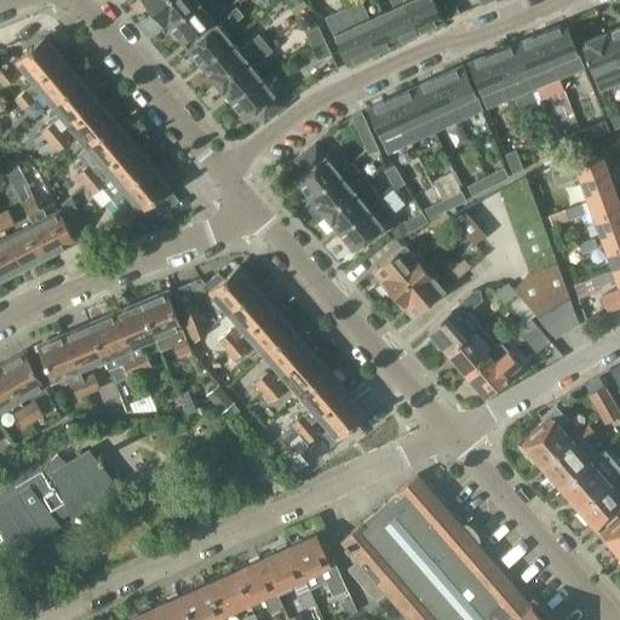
[(164,0),(142,0),(151,11),(164,0)]
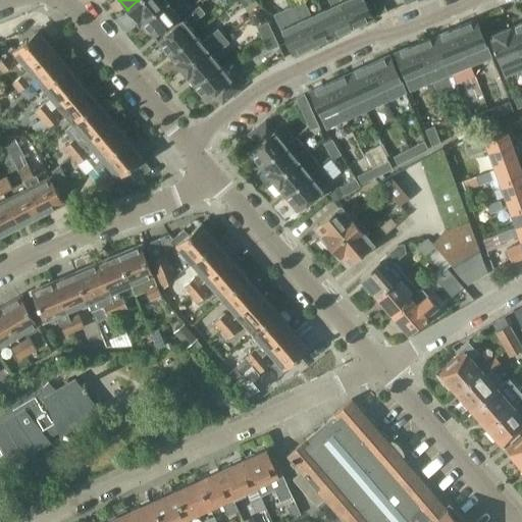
[(142,21),(168,0),(138,0),(127,9),(141,27),(144,23),(142,21)]
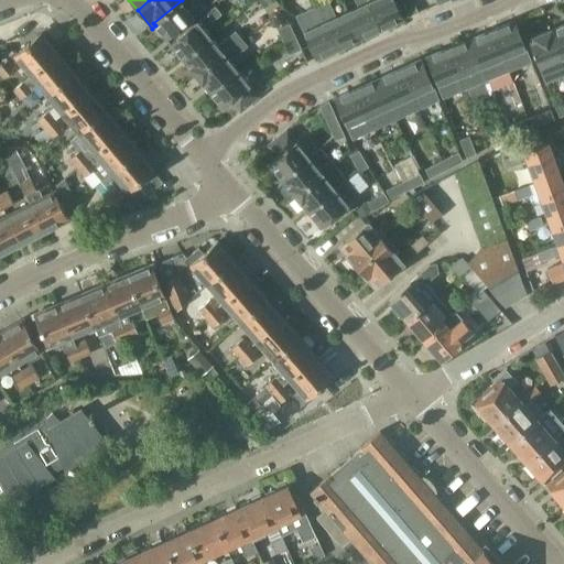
[(182,0),(153,23),(155,25),(167,41),(206,9),(198,0),(182,0)]
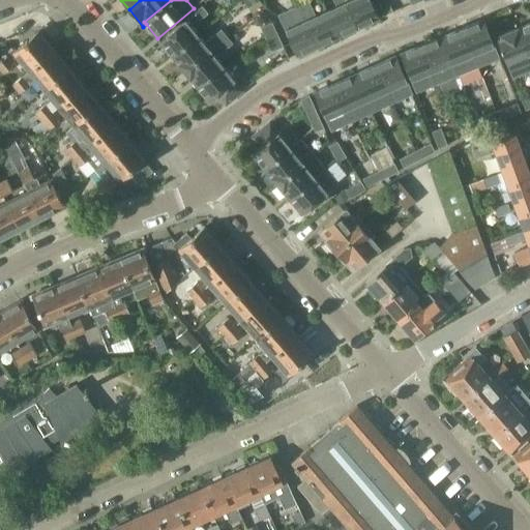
[(317,46),(298,5),(295,0),(274,0),(273,1),(280,15),(278,15),(285,29),(296,55),(317,46)]
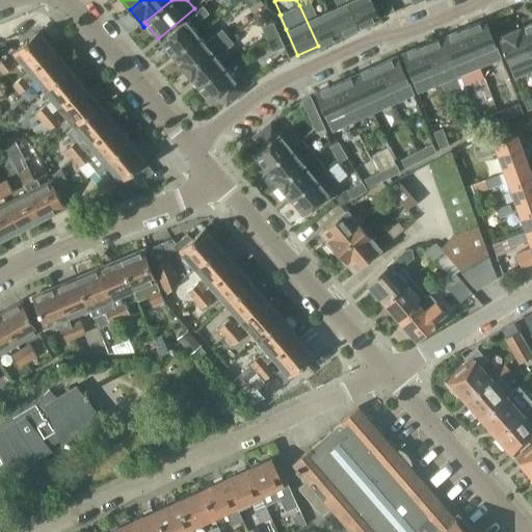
[(310,0),(299,5),(318,46),(339,36),(326,9),(316,15),(310,0)]
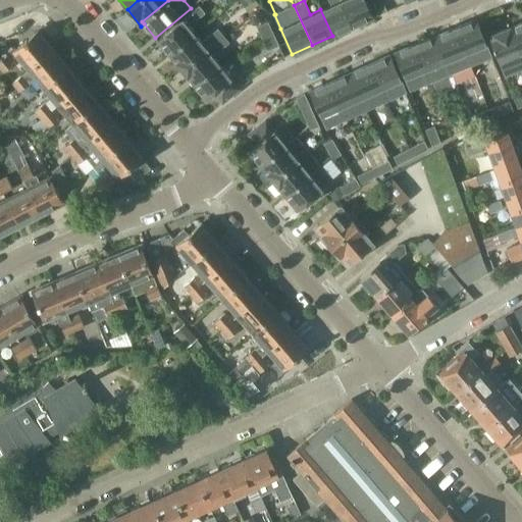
[(332,36),(352,27),(340,0),(327,0),(330,5),(320,9),(332,36)]
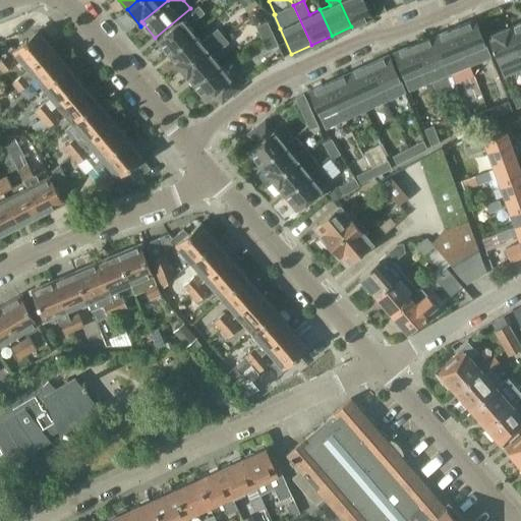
[(339,0),(351,26),(373,16),(366,0),(339,0)]
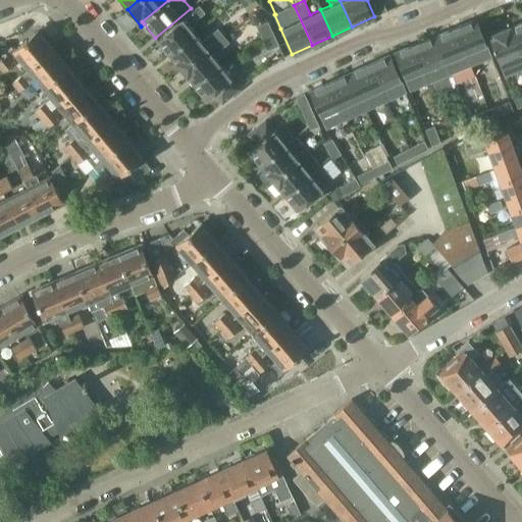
[(371,0),(378,14),(386,11),(381,0),(371,0)]
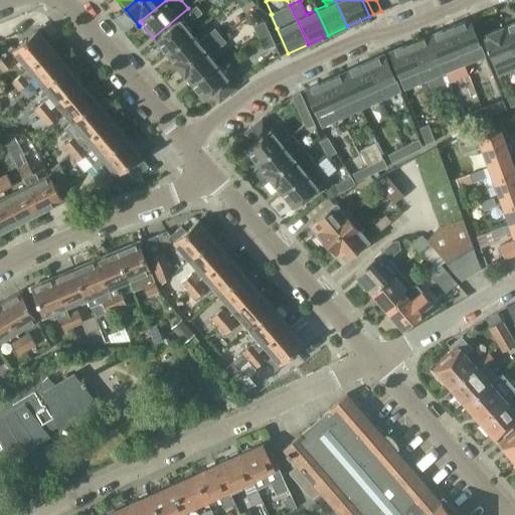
[(167,55),(193,34),(186,25),(201,12),(197,6),(156,40),(167,55)]
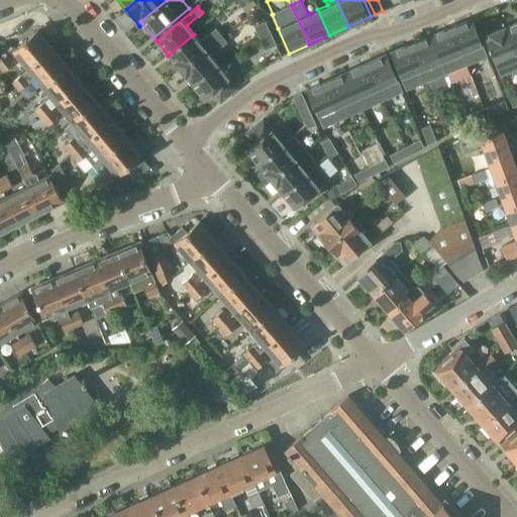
[(257,13),(252,17),(255,21),(261,17),(257,13)]
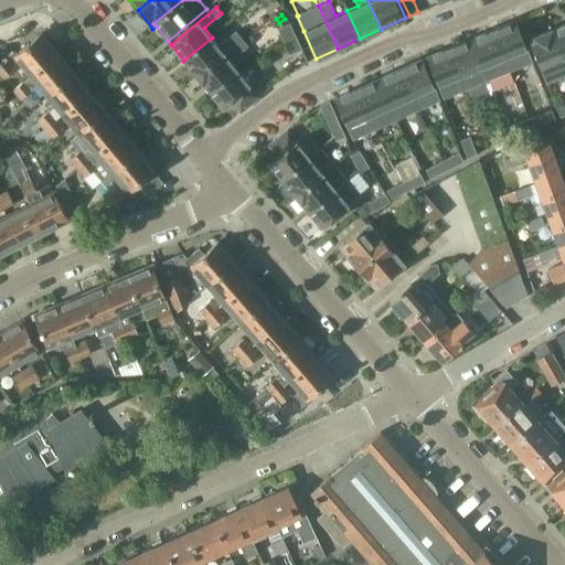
[(493,29),(511,71),(534,62),(516,20),(493,29)]
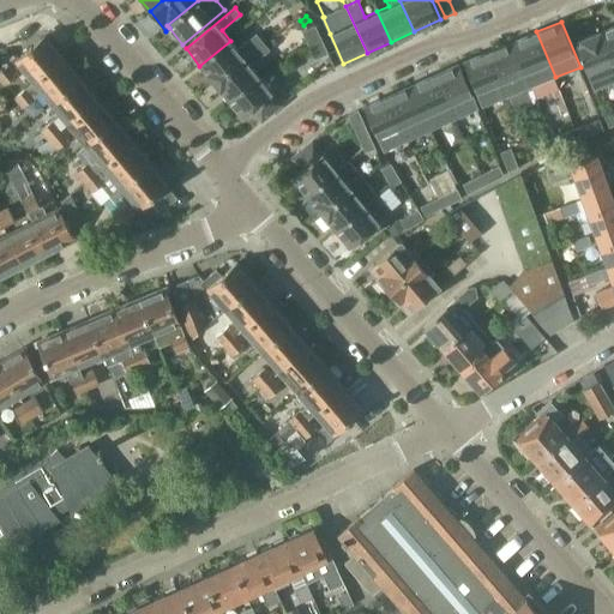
[(613,24),(601,30),(613,62),(613,24)]
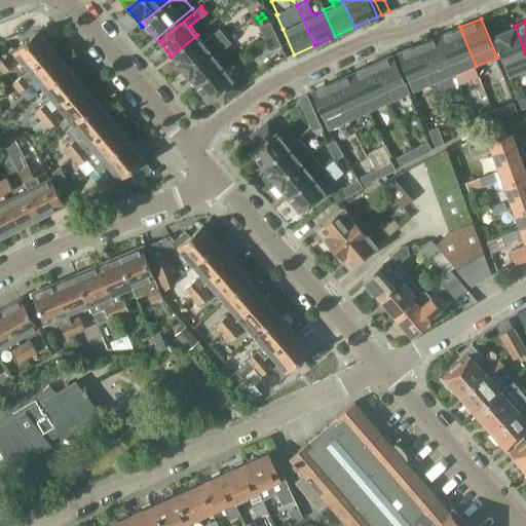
[(259,27),(264,39),(275,34),(269,22),(259,27)]
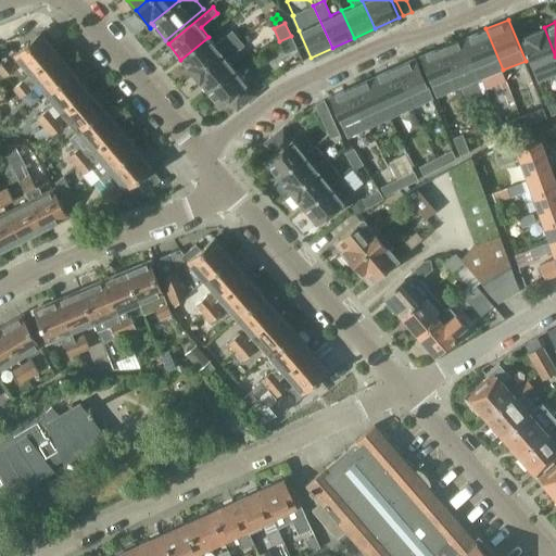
[(555,74),(555,57),(544,27),(520,37),(520,38),(531,66),(544,61),(550,77),(555,74)]
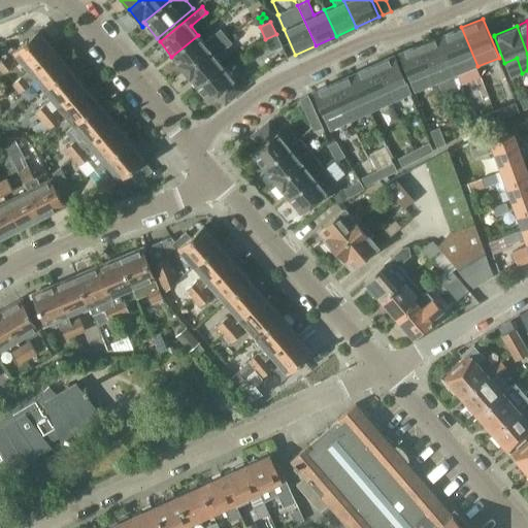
[(457,74),(457,75),(460,84),(481,75),(476,67),(477,66),(461,27),(441,35),(457,74)]
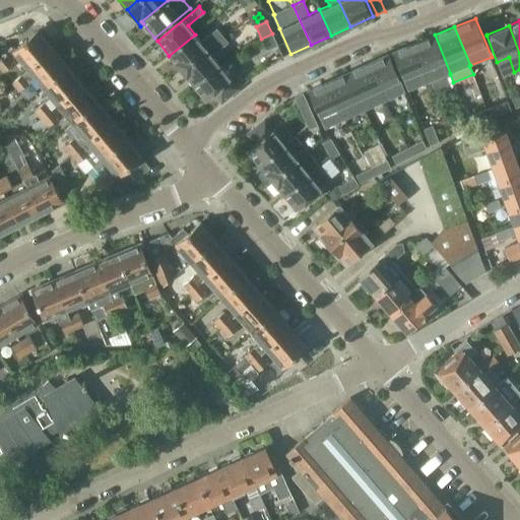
[(181,70),(222,36),(216,27),(200,42),(195,35),(169,56),(181,70)]
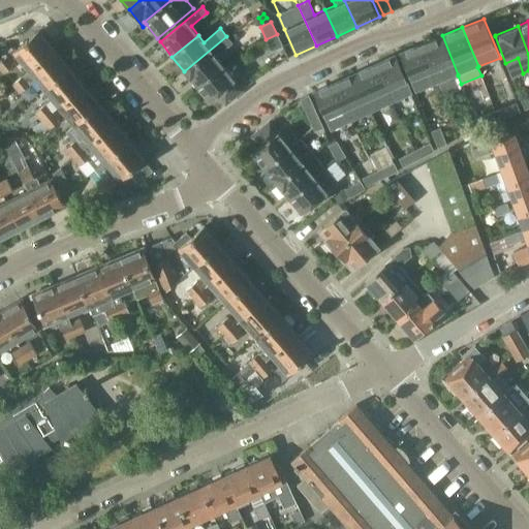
[(38,31),(14,52),(30,70),(54,51),(38,31)]
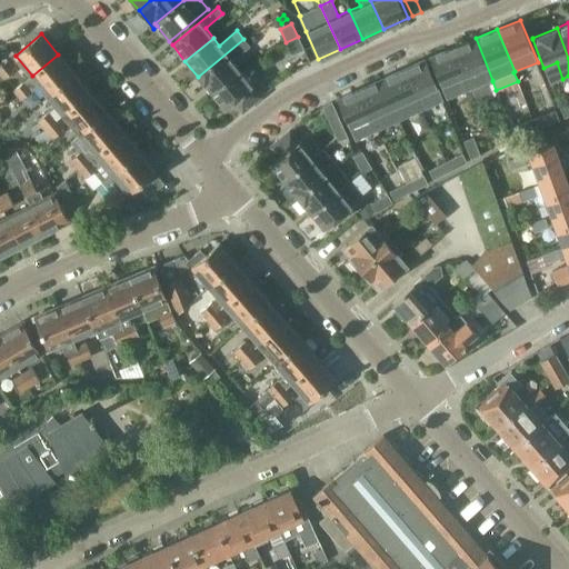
[(298,37),(286,42),(292,56),(305,50),(298,37)]
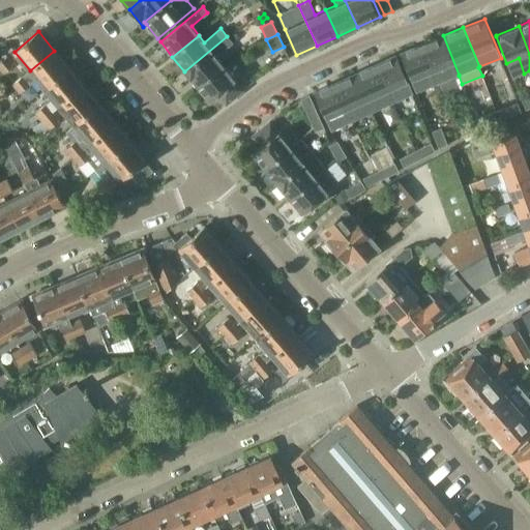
[(437,84),(459,76),(459,75),(443,35),(421,45),(437,84)]
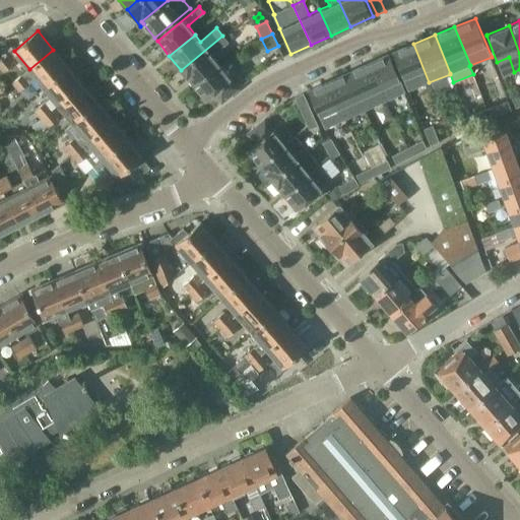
[(193,85),(219,64),(211,55),(228,42),(222,36),(181,70),(193,85)]
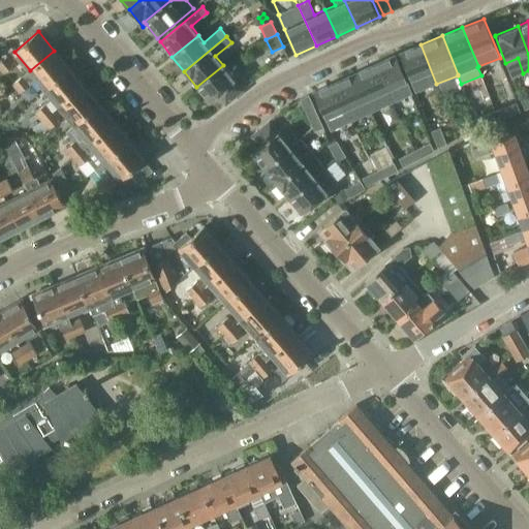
[(436,84),(421,44),(399,53),(414,92),(436,84)]
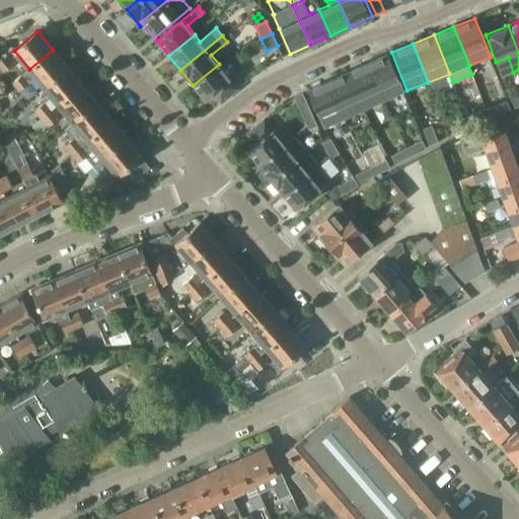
[(28,69),(8,86),(15,93),(18,91),(35,78),(43,87),(67,67),(53,50),(29,69),(28,69)]
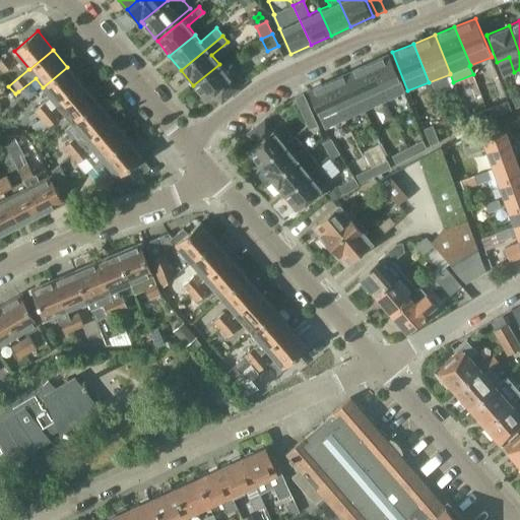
[(389,53),(369,63),(390,112),(390,111),(391,112),(409,104),(404,91),(405,91),(399,79),(400,78),(389,53)]
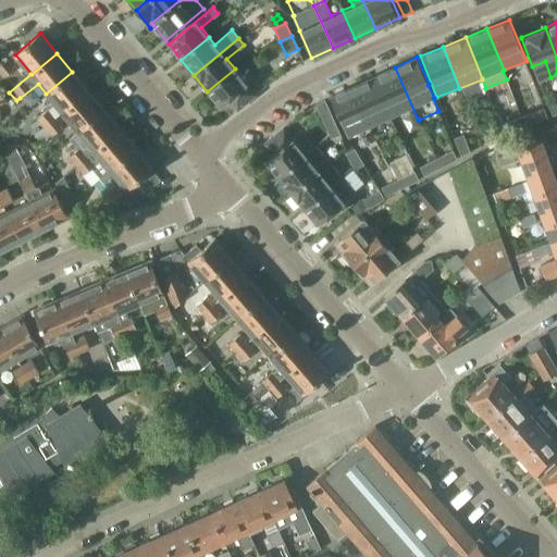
[(0,73),(3,77),(15,67),(8,59),(0,64),(0,73)]
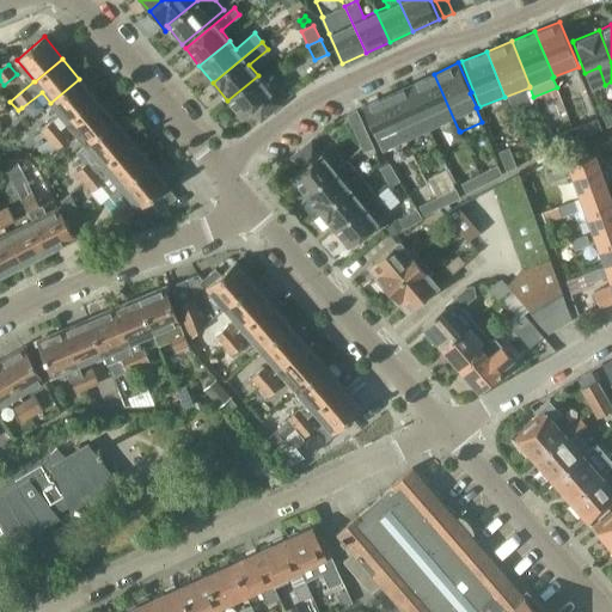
[(410,84),(436,140),(435,141),(435,142),(459,132),(434,74),(410,84)]
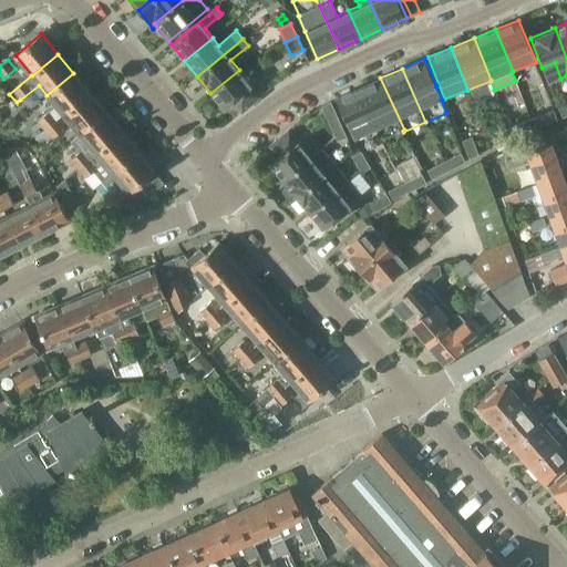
[(239,70),(210,93),(223,107),(233,101),(241,111),(260,95),(239,70)]
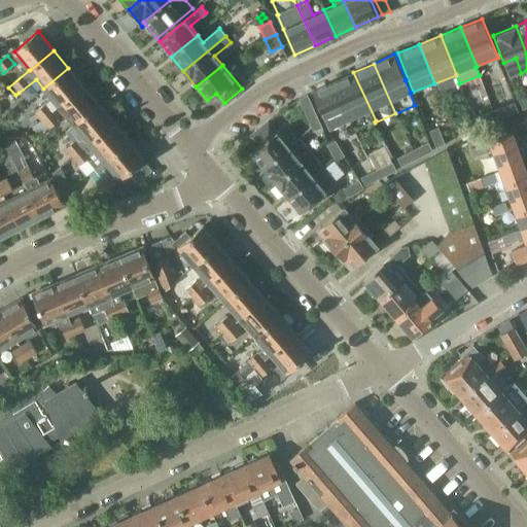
[(68,68),(43,89),(51,98),(59,107),(83,86),(68,68)]
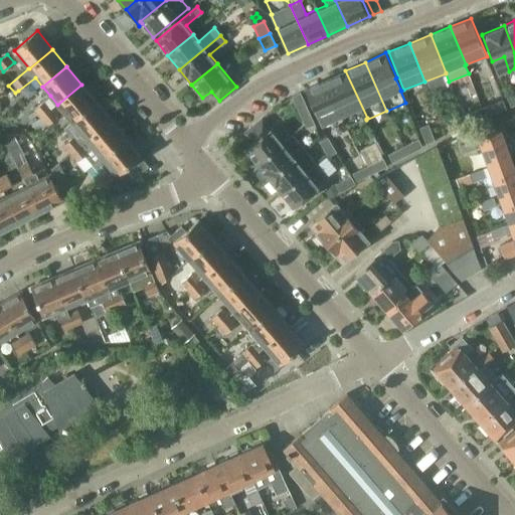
[(346,128),(366,119),(367,118),(345,70),(326,79),(342,117),(342,118),(346,128)]
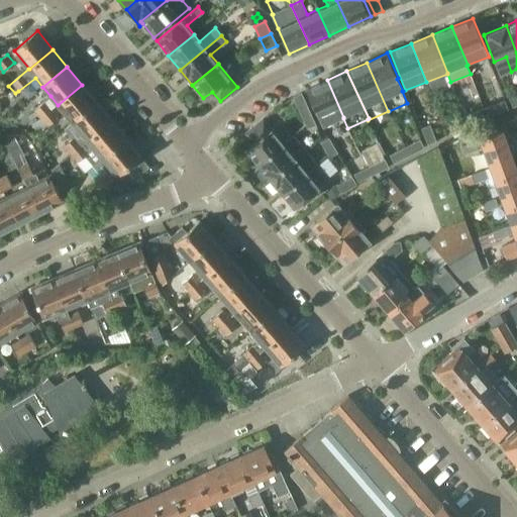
[(343,117),(327,80),(306,90),(323,127),(343,118),(343,117)]
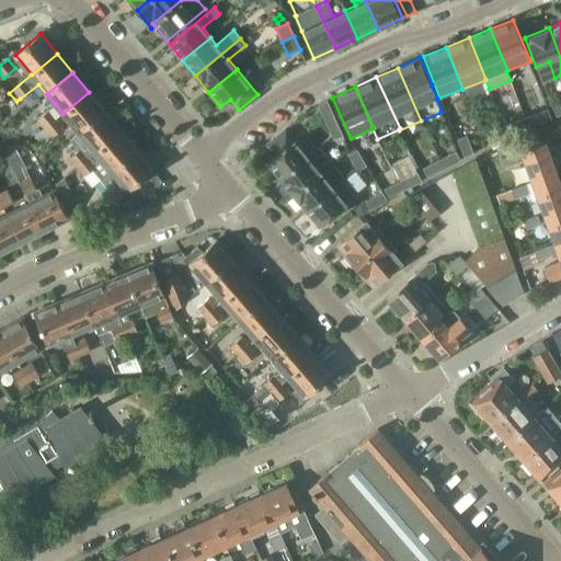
[(89,92),(63,114),(69,122),(78,132),(79,134),(105,112),(89,92)]
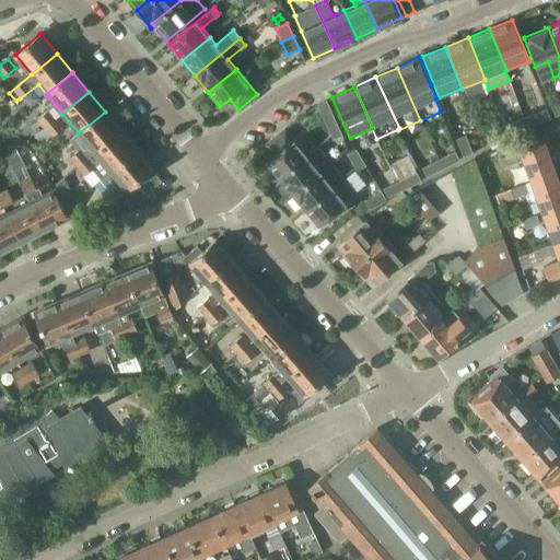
[(343,135),(327,100),(317,104),(334,139),(343,135)]
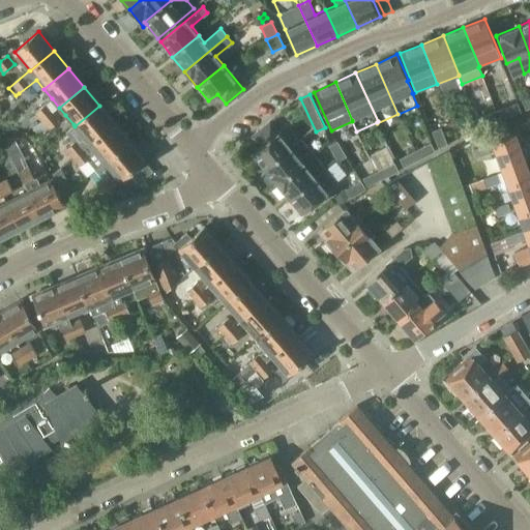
[(47,104),(36,112),(42,120),(53,112),(47,104)]
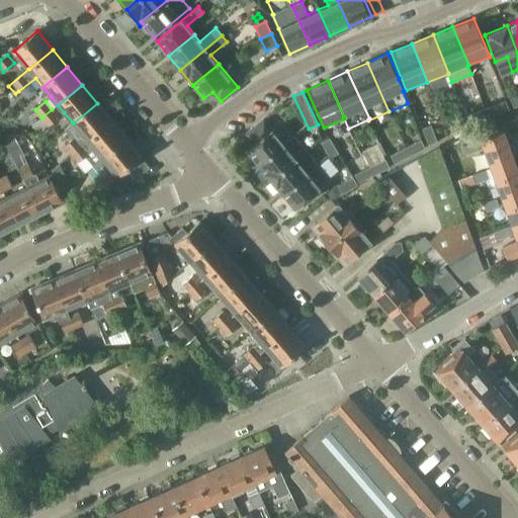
[(462,108),(465,116),(469,125),(486,119),(483,110),(486,108),(483,101),(462,108)]
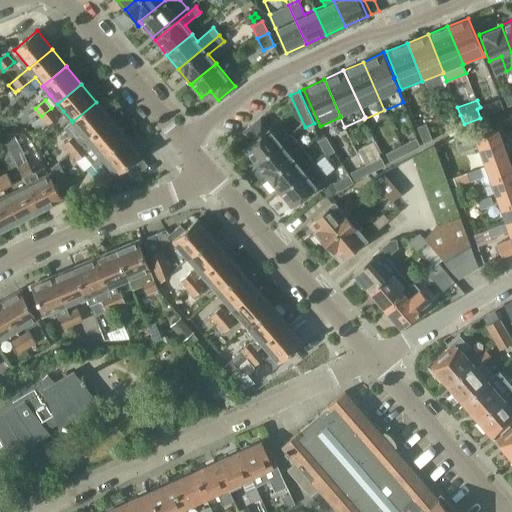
[(485,106),(488,114),(504,108),(500,100),(485,106)]
